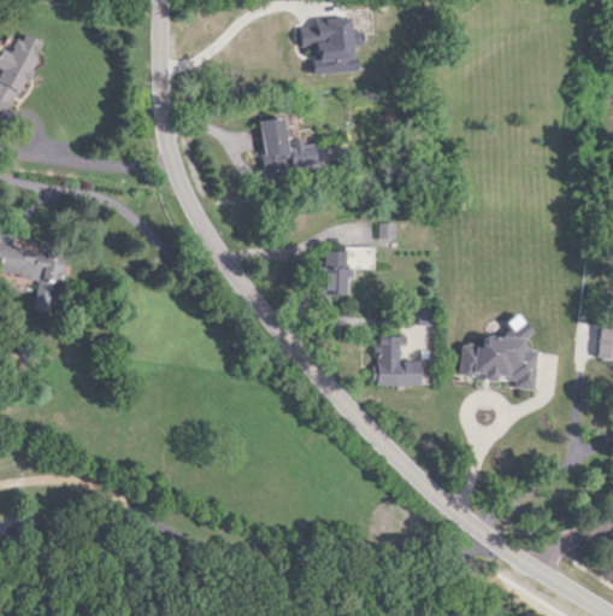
[(314,75),(355,71),(353,46),(360,45),(359,31),(349,33),(349,21),(299,24),(301,48),(312,47),(314,75)]
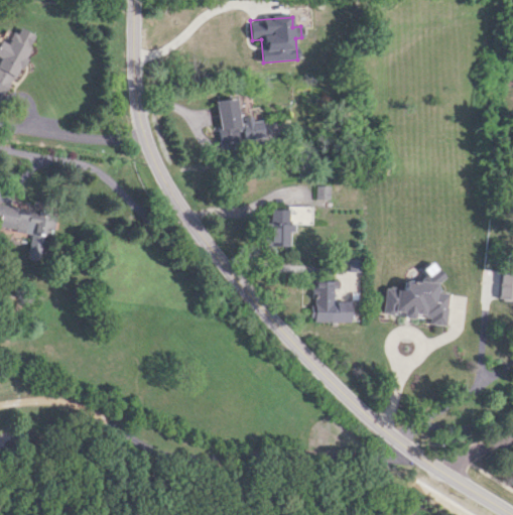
[(37,36),(20,27),(10,45),(1,40),(0,41),(0,95),(4,98),(37,36)]
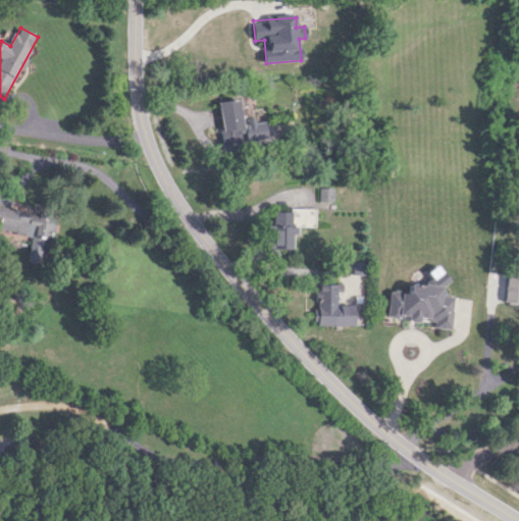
[(219,103),(228,146),(270,137),(267,117),(246,121),(241,99),(219,103)]
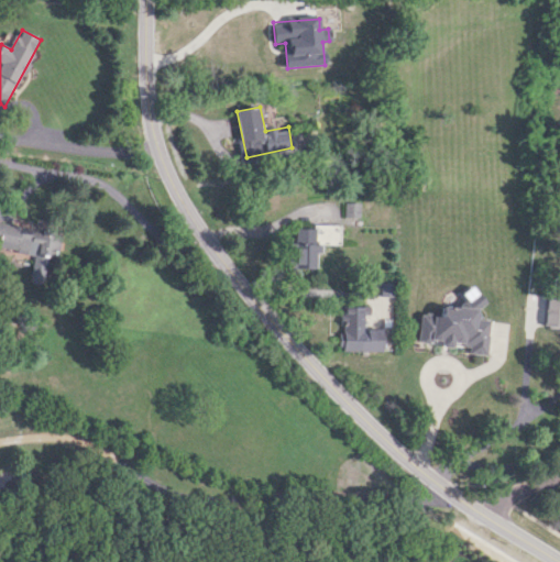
[(362,204),(347,204),(347,218),(362,218),(362,204)]
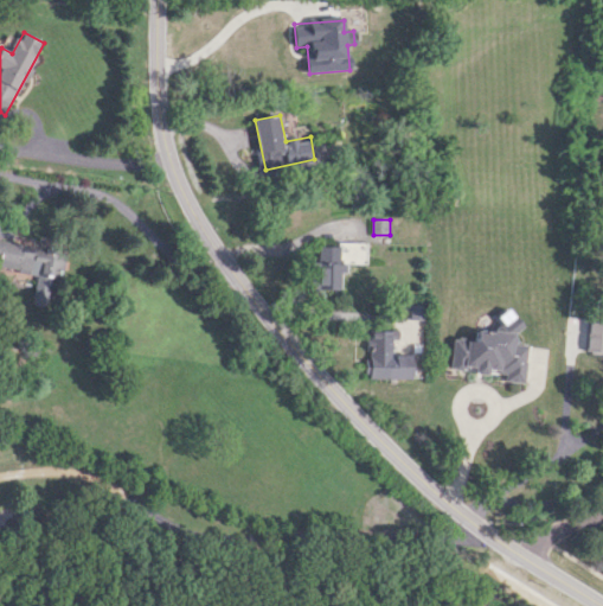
[(0,267),(38,270),(34,305),(49,306),(52,276),(65,278),(68,252),(29,248),(29,244),(0,241),(0,267)]
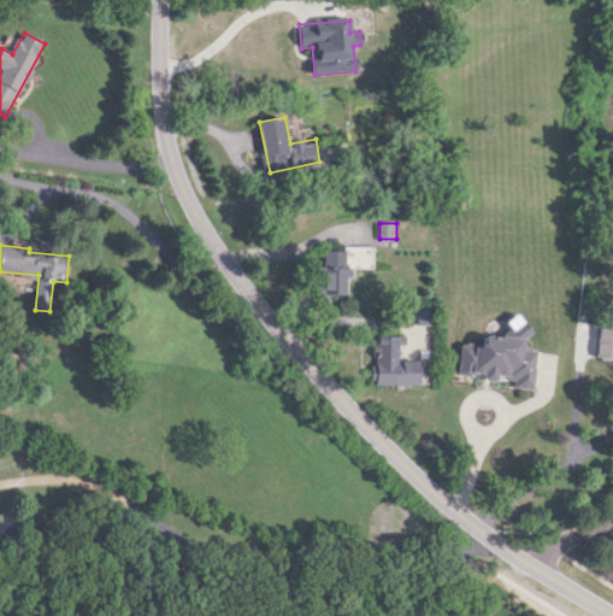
[(376,248),(325,247),(325,269),(319,269),(318,293),(349,293),(349,268),(376,269),(376,248)]
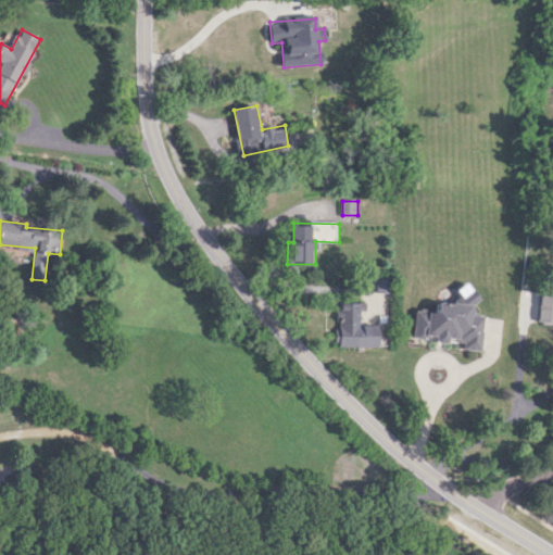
[(390,292),(389,280),(378,280),(379,292),(390,292)]
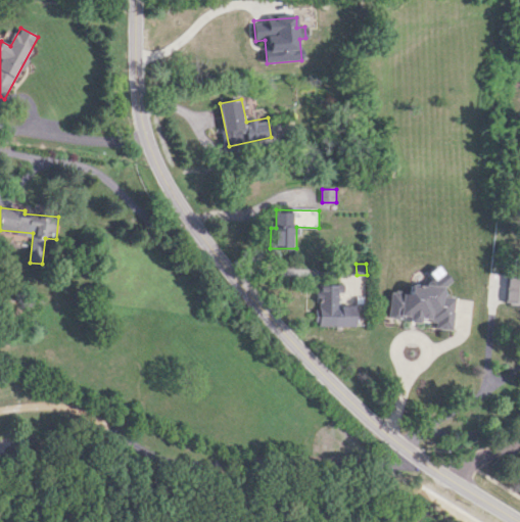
[(454,330),(456,297),(445,296),(446,285),(448,285),(448,283),(412,280),(411,294),(391,292),(389,319),(421,322),(422,320),(437,321),(436,329),(454,330)]
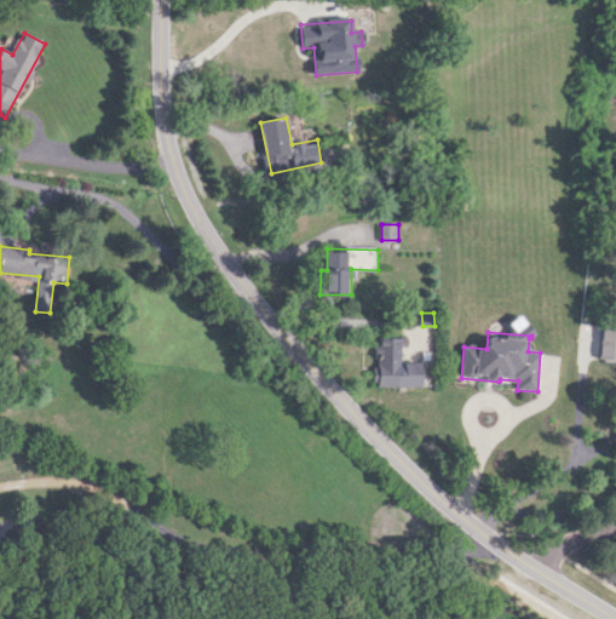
[(421,388),(422,362),(402,362),(402,351),(408,351),(408,338),(379,338),(379,387),(421,388)]
